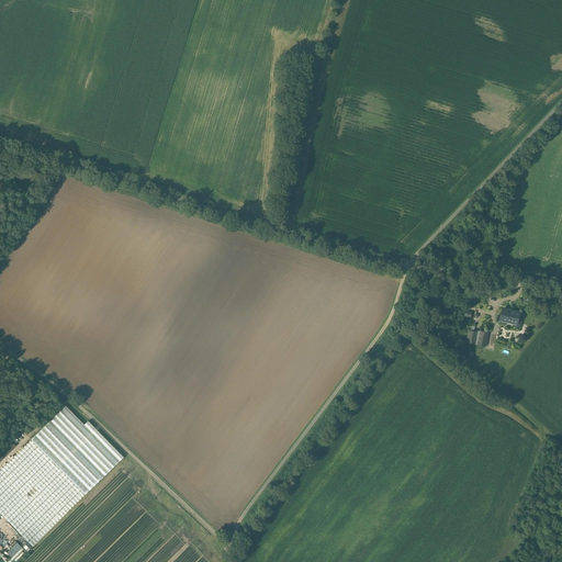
[(29,176),(23,171),(19,178),(24,181),(26,179),(32,182),(36,176),(33,173),(34,171),(32,170),(29,176)]
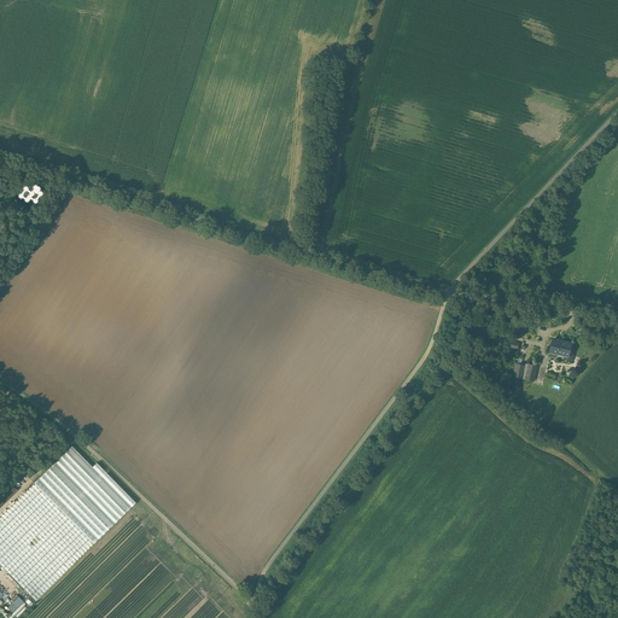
[(519,355),(520,345),(517,345),(518,340),(511,339),(508,353),(519,355)]
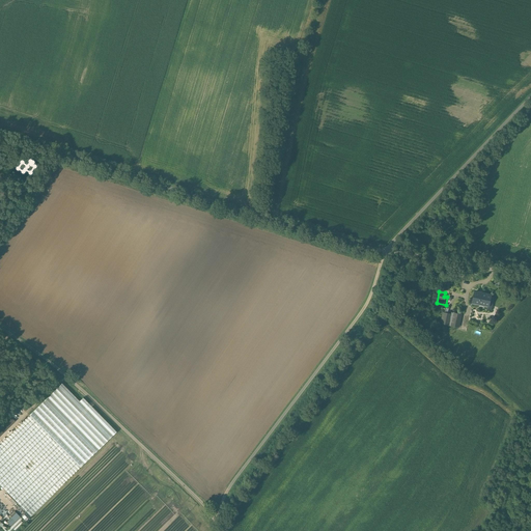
[(491,296),(475,292),(473,302),(488,305),(491,296)]
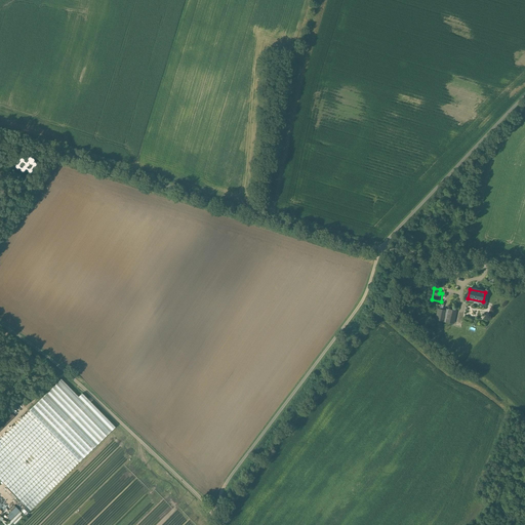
[(446,311),(444,321),(453,323),(456,312),(448,310),(448,312),(446,311)]
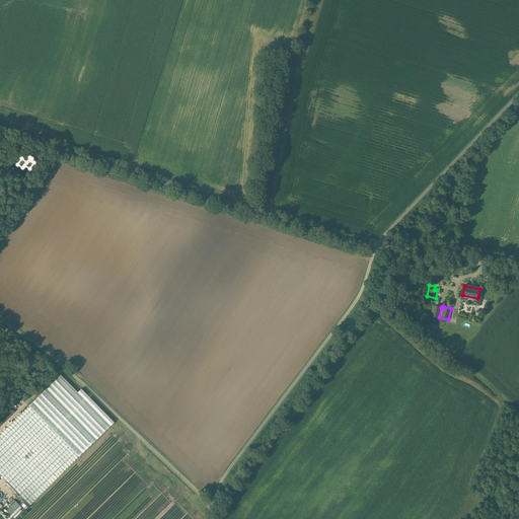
[(61,375),(28,406),(78,456),(114,422),(81,389),(78,392),(61,375)]
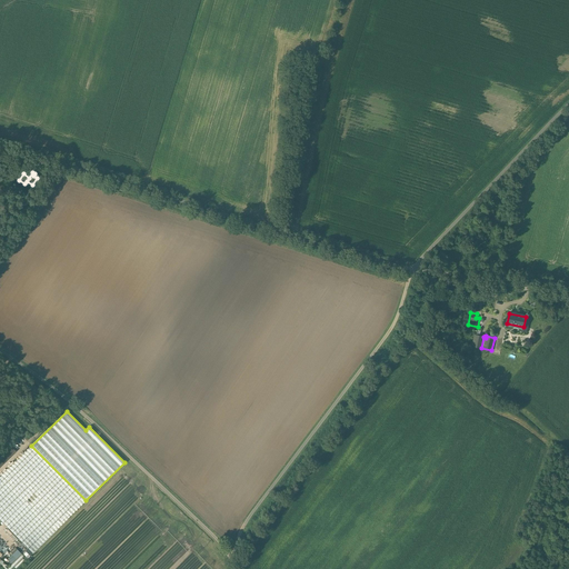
[(9,445),(0,453),(0,466),(16,451),(9,445)]
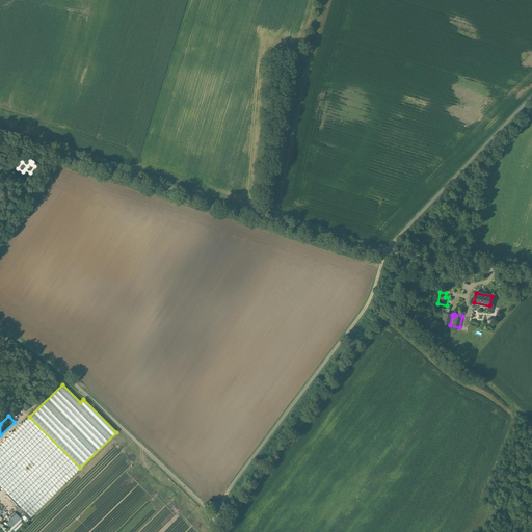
[(29,417),(0,445),(0,486),(26,512),(21,517),(25,522),(80,468),(29,417)]
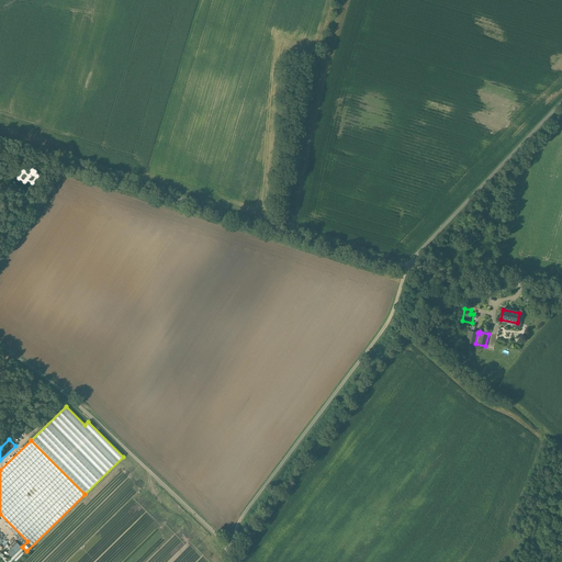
[(12,548),(8,552),(11,557),(21,547),(18,543),(12,548)]
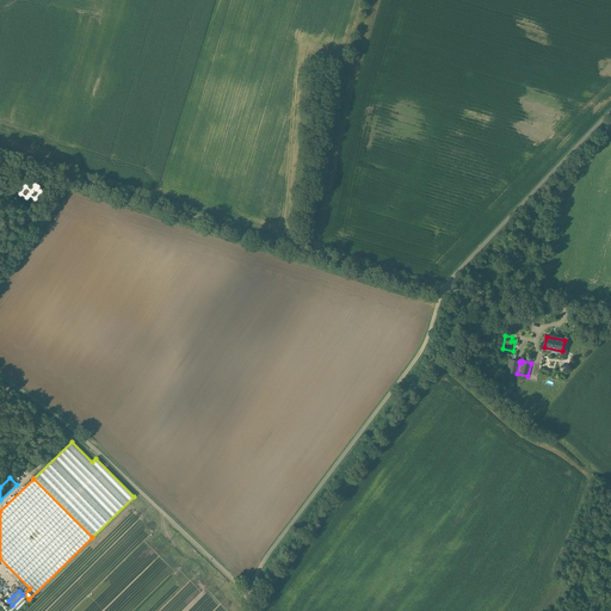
[(26,598),(23,596),(8,610),(12,610),(16,609),(24,599),(26,598)]
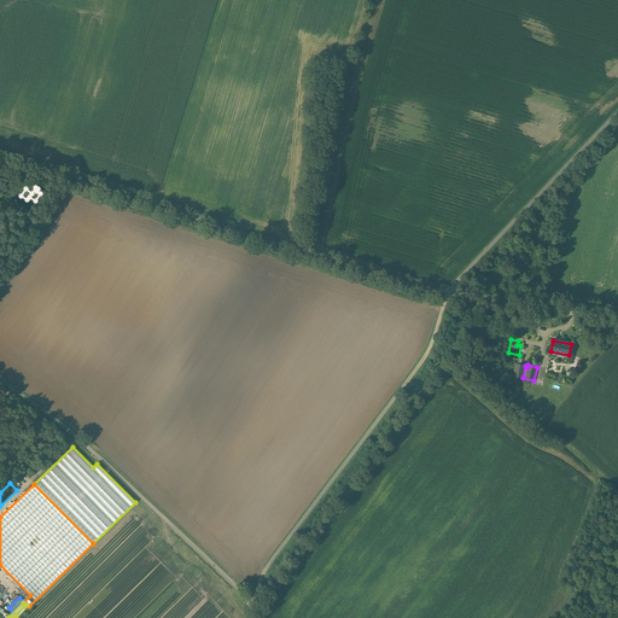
[(17,617),(27,608),(24,606),(16,616),(17,617)]
